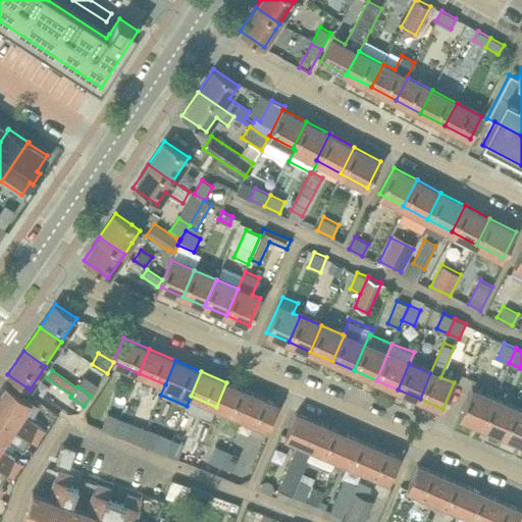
[(85,376),(77,386),(91,396),(98,385),(85,376)]
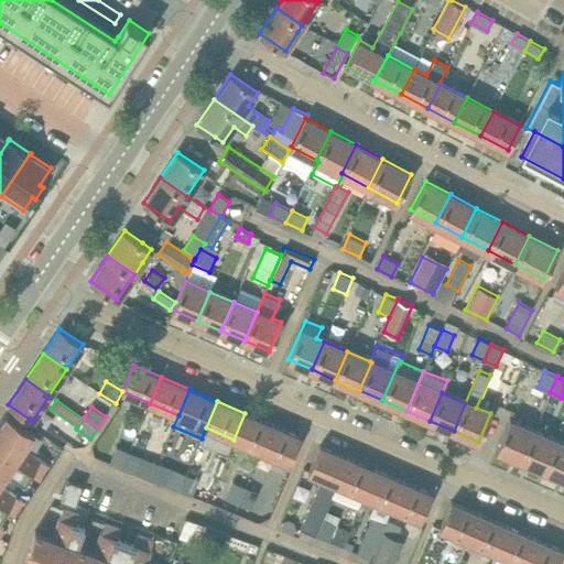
[(34,432),(7,413),(0,422),(0,534),(3,530),(0,527),(0,518),(6,510),(11,514),(13,516),(23,501),(21,500),(15,496),(13,494),(0,484),(0,483),(9,470),(23,480),(25,481),(31,474),(39,479),(47,465),(40,459),(41,458),(24,447),(34,432)]
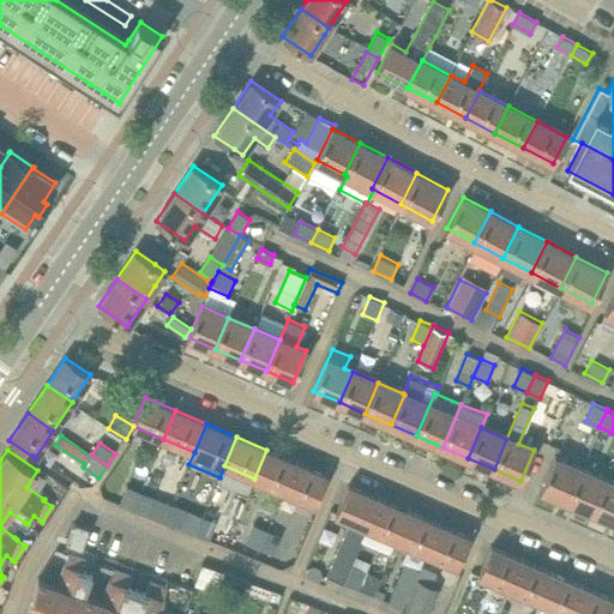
[(296,463),(266,450),(254,479),(284,492),(296,463)]
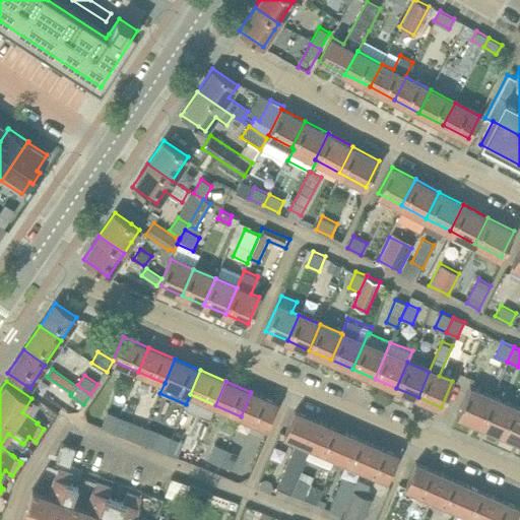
[(458,414),(480,425),(493,396),(470,387),(458,414)]
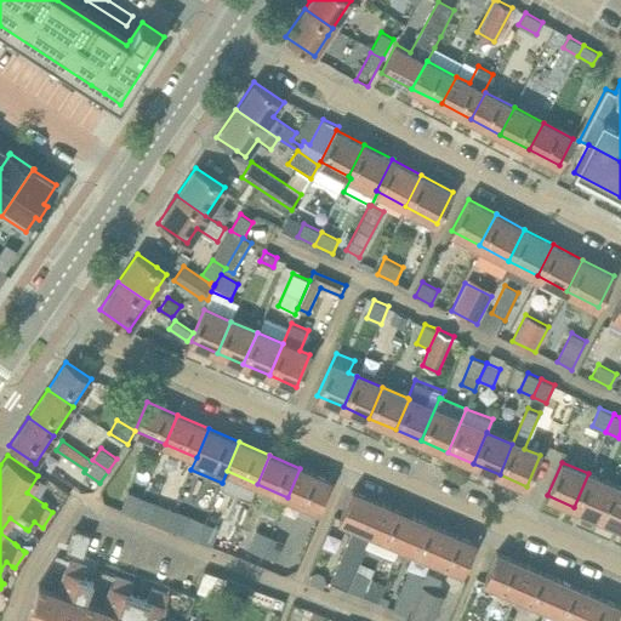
[(331,482),(300,468),(288,497),(318,511),(331,482)]
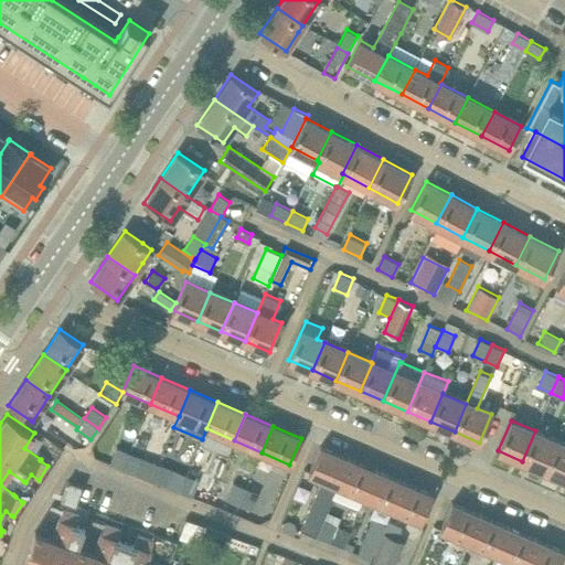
[(522,461),(545,471),(558,441),(535,430),(522,461)]
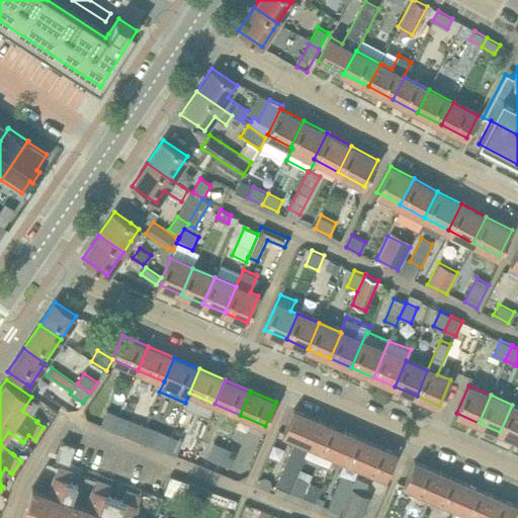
[(500,432),(517,439),(517,407),(512,405),(500,432)]
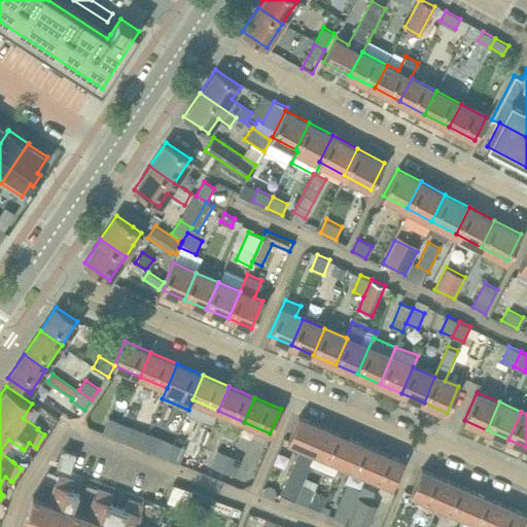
[(109,417),(103,432),(114,437),(120,422),(109,417)]
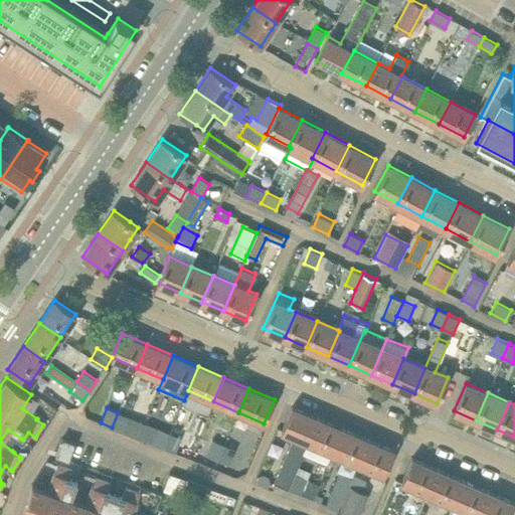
[(302,455),(308,442),(318,418),(292,407),(282,431),(295,437),(275,482),(288,487),(302,455)]
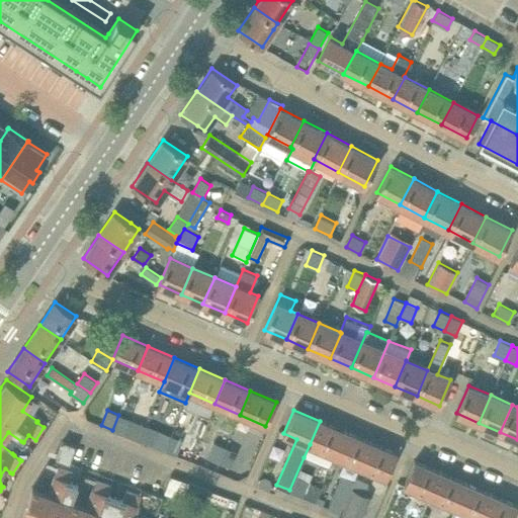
[(118,415),(112,430),(123,435),(130,420),(118,415)]
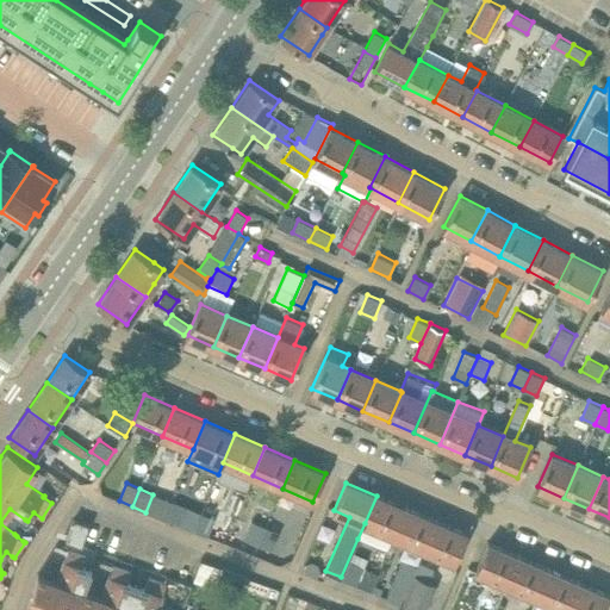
[(365,524),(359,536),(387,548),(392,536),(394,536),(406,508),(377,495),(365,524)]
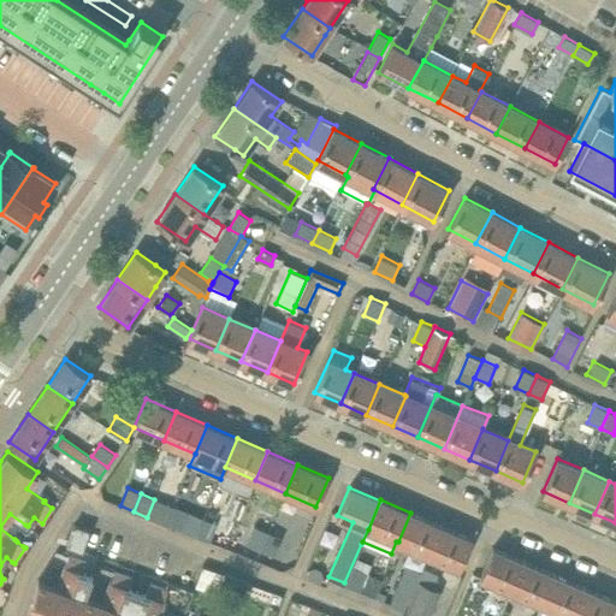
[(190,513),(183,531),(195,537),(196,537),(203,519),(203,517),(190,513)]
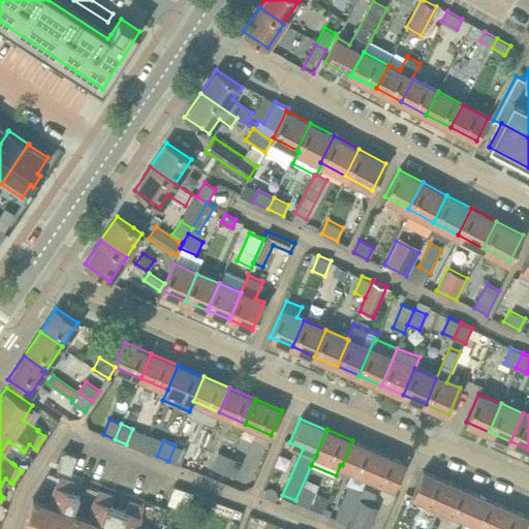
[(378,453),(352,440),(342,465),(368,476),(378,453)]
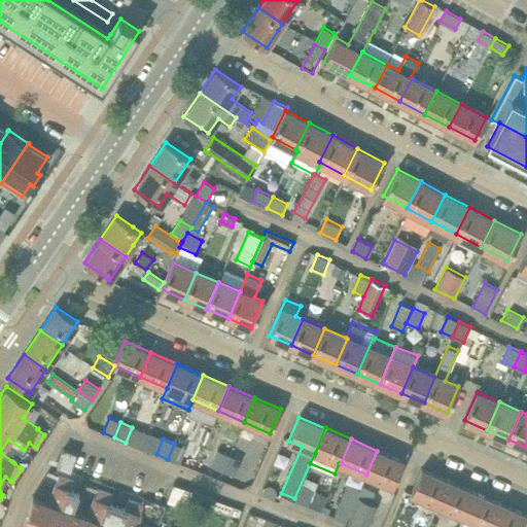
[(174,444),(168,459),(178,463),(185,448),(174,444)]
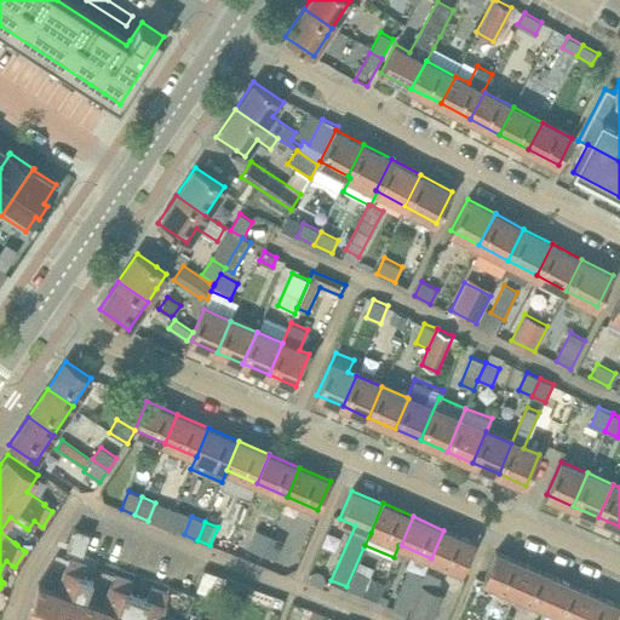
[(84,557),(91,534),(75,529),(68,551),(84,557)]
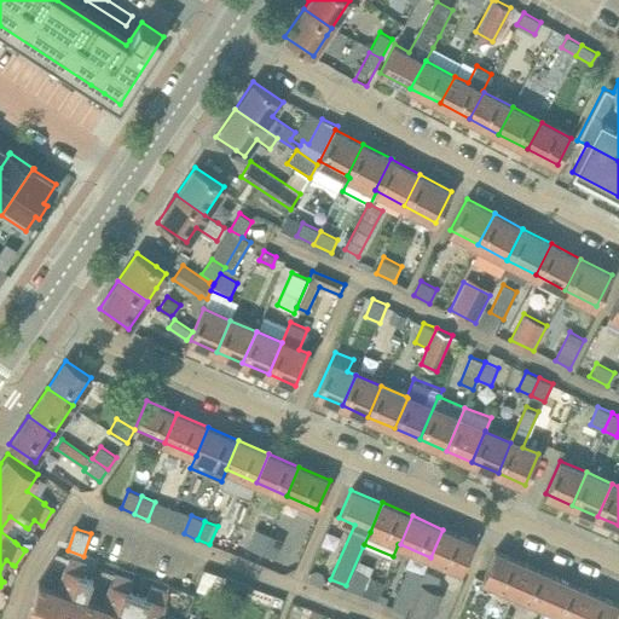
[(255,528),(248,548),(261,554),(268,534),(255,528)]
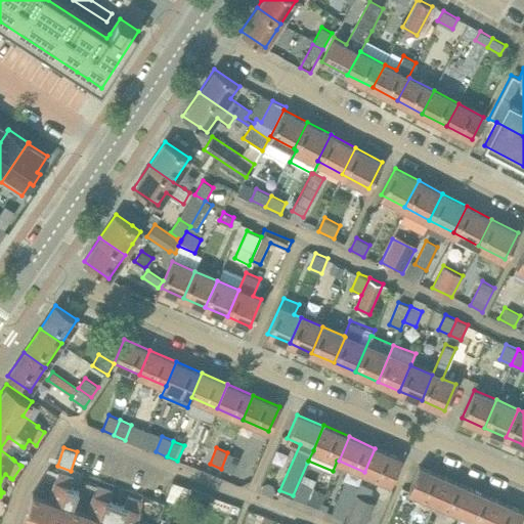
[(401,459),(375,448),(364,472),(391,483),(401,459)]
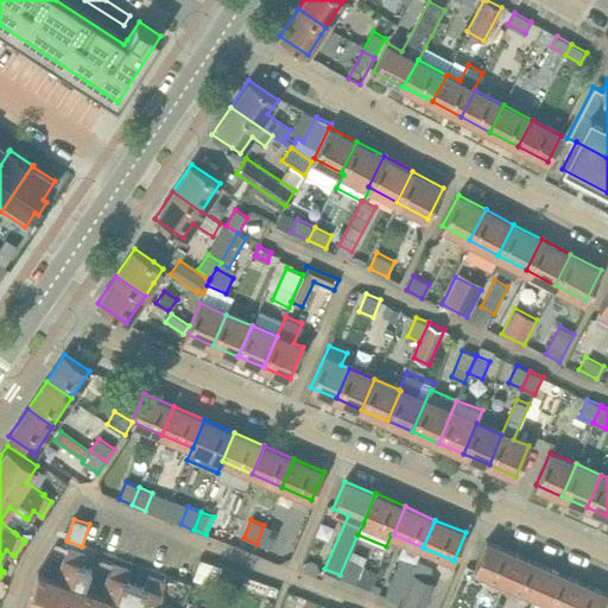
[(264,525),(257,544),(270,549),(277,531),(264,525)]
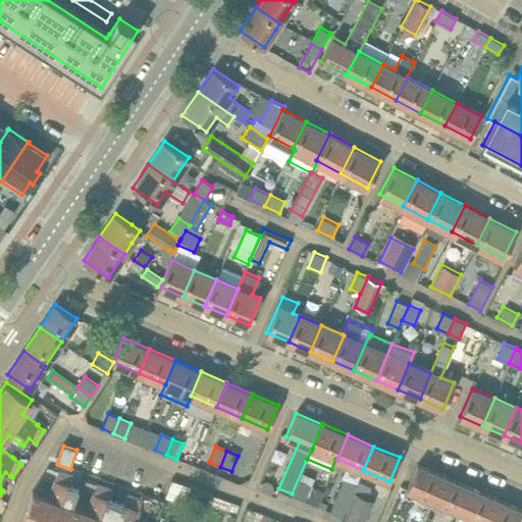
[(417,465),(407,489),(433,501),(444,476),(418,465),(417,465)]
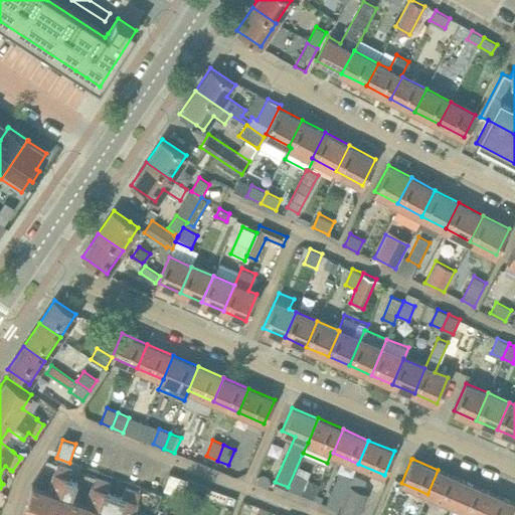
[(25,514),(65,514),(71,498),(77,481),(69,478),(72,470),(57,465),(54,473),(53,473),(47,490),(31,484),(21,513),(25,514)]
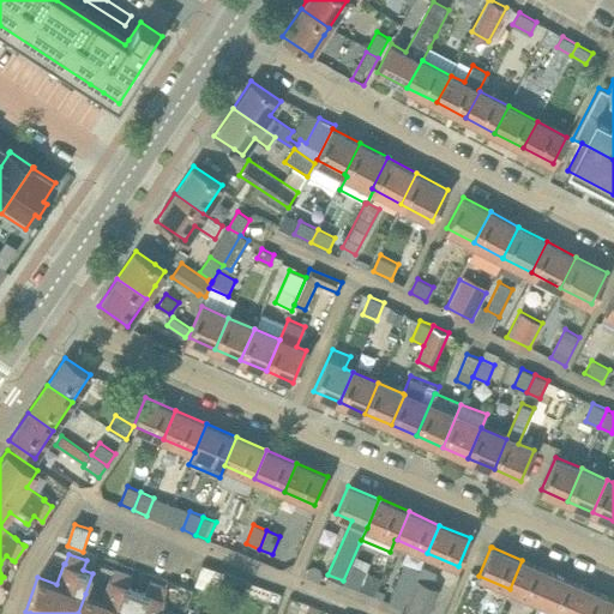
[(510,589),(540,602),(552,573),(522,560),(510,589)]
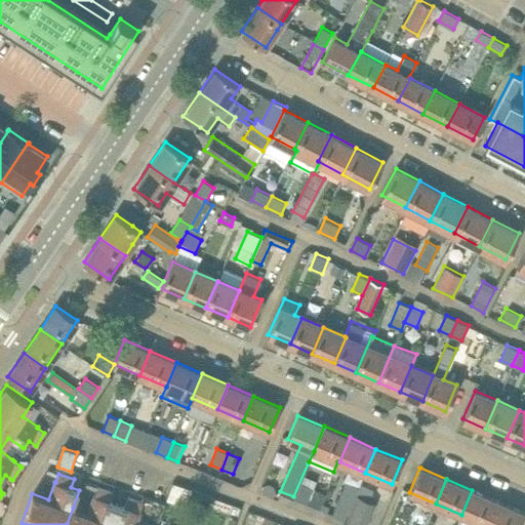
[(347,482),(332,515),(334,516),(345,520),(356,494),(359,487),(347,482)]
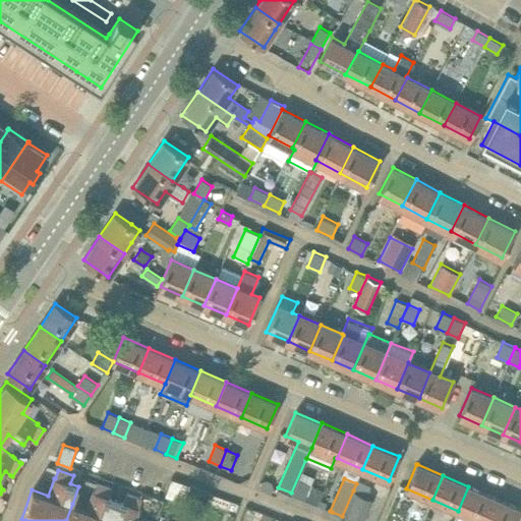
[(356,483),(353,490),(366,496),(370,484),(357,479),(356,483)]
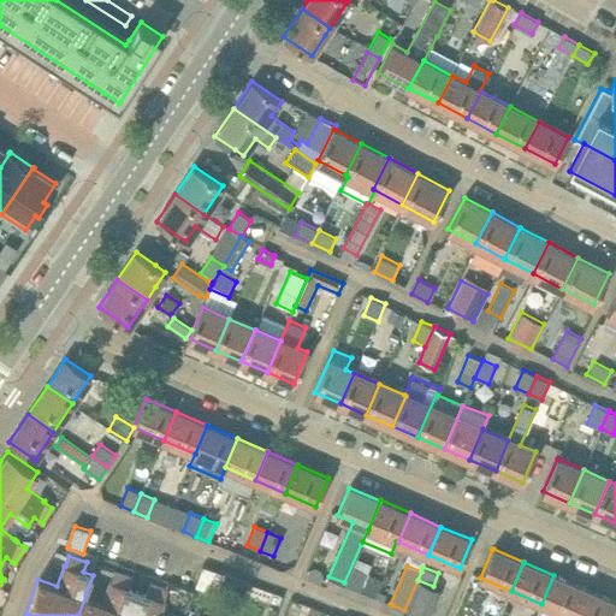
[(86,596),(78,615),(128,615),(137,591),(129,588),(132,579),(114,572),(111,581),(110,581),(102,602),(86,596)]
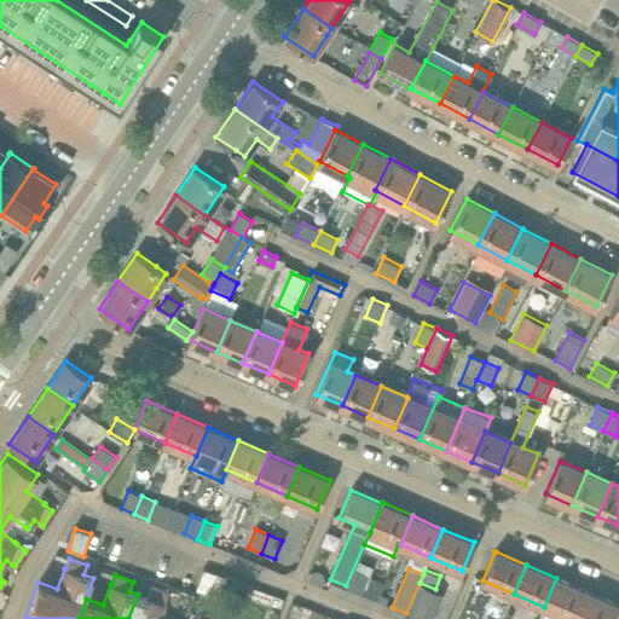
[(544,607),(573,618),(574,618),(586,591),(556,578),(544,607)]
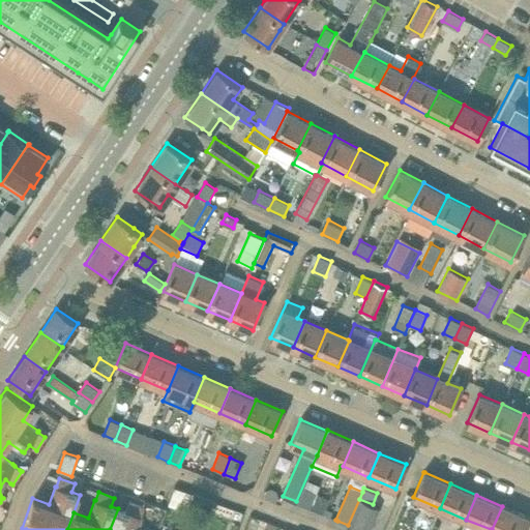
[(358,529),(370,529),(379,508),(360,500),(350,526),(358,529)]
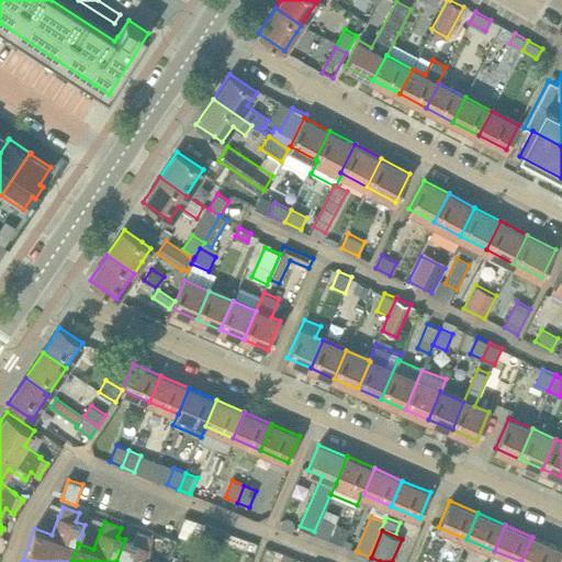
[(133,542),(125,539),(116,561),(145,561),(150,548),(149,548),(153,539),(136,534),(133,542)]
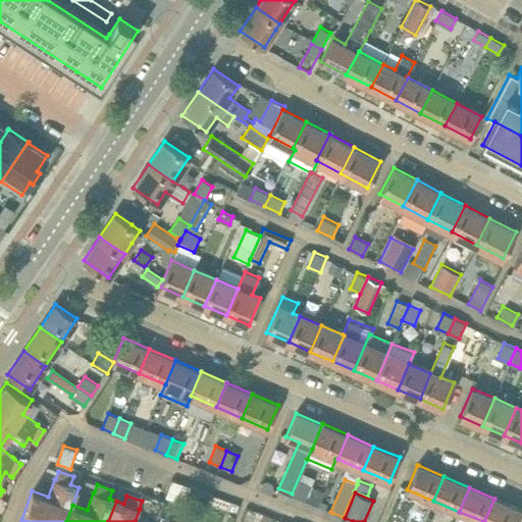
[(494,499),(484,521),(515,521),(521,510),(494,499)]
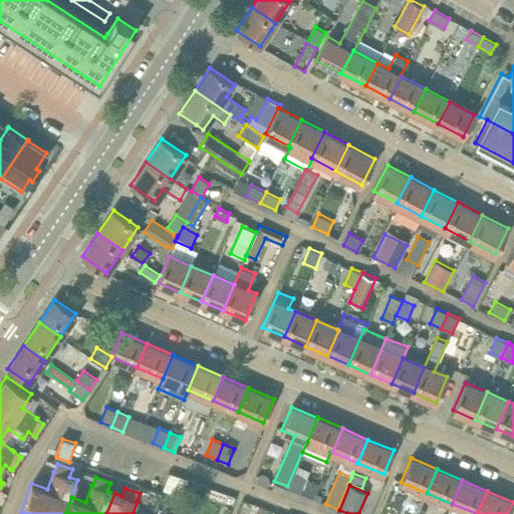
[(238,513),(247,513),(251,504),(243,501),(238,513)]
